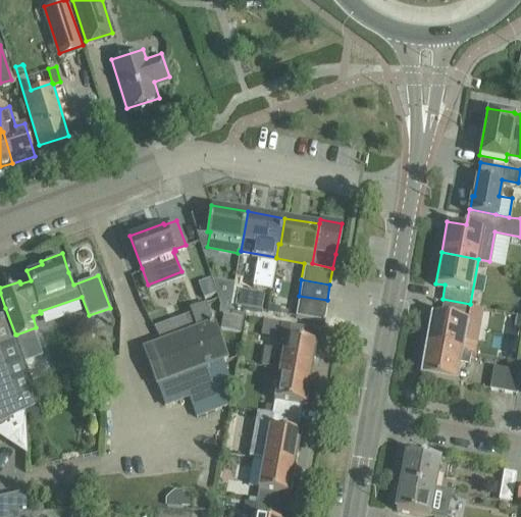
[(264,290),(238,286),(235,302),(261,307),(264,290)]
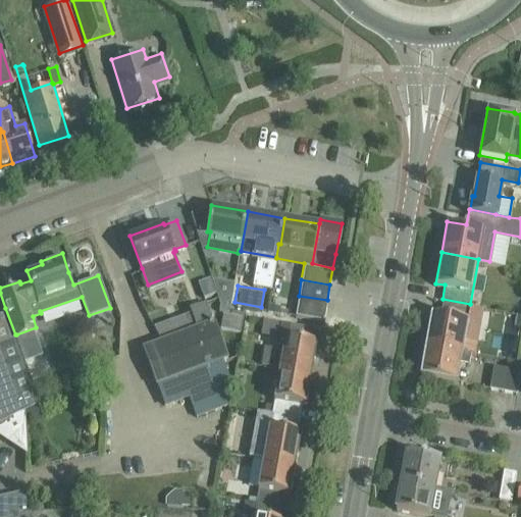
[(324,318),(327,300),(299,296),(295,313),(324,318)]
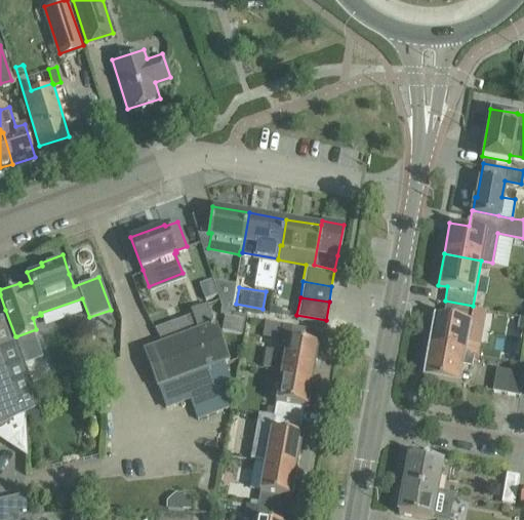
[(230,380),(223,359),(229,357),(215,321),(214,321),(206,301),(191,307),(198,327),(145,347),(165,404),(189,395),(197,416),(228,404),(220,384),(230,380)]
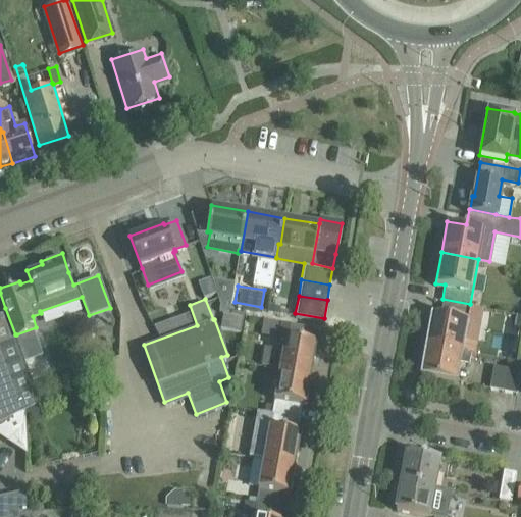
[(430,311),(425,342),(470,350),(474,351),(477,334),(465,332),(469,313),(481,315),(482,306),(470,304),(443,299),(439,313),(435,312),(430,311)]
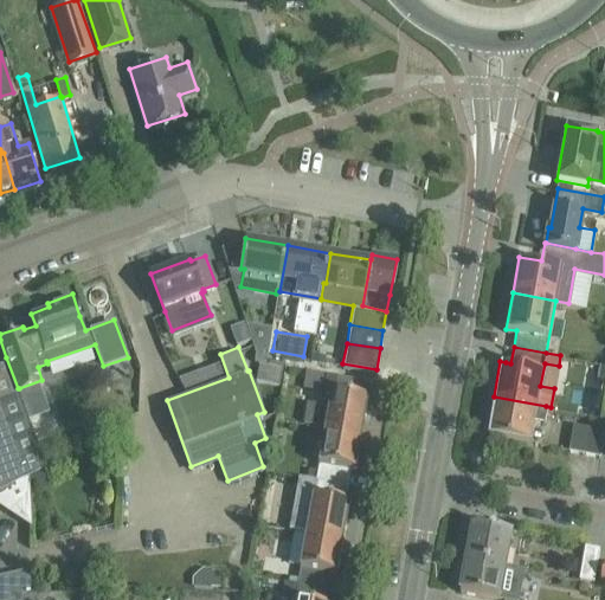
[(311,350),(309,359),(324,361),(326,353),(311,350)]
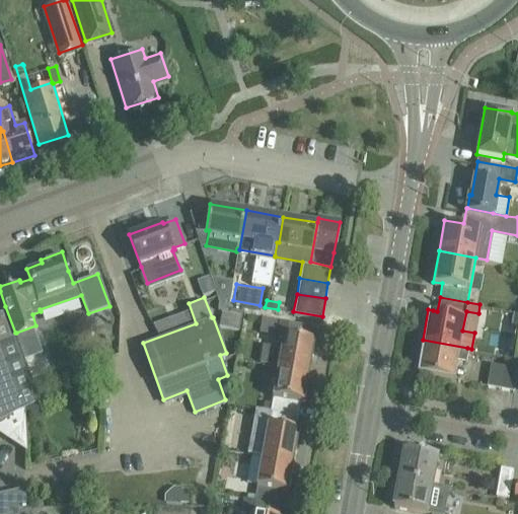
[(241,312),(221,308),(218,322),(238,326),(241,312)]
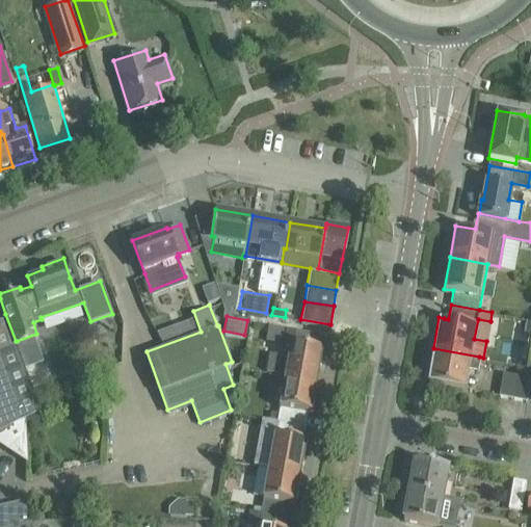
[(267,322),(265,336),(283,339),(283,341),(291,343),(286,373),(317,378),(323,347),(318,346),(321,332),(300,328),(295,327),(285,325),(267,322)]
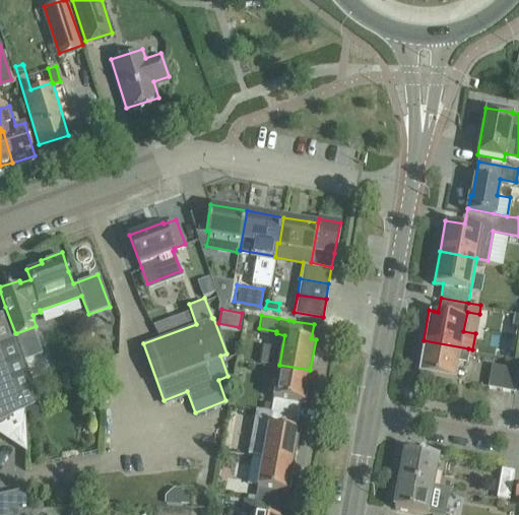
[(0,419),(24,406),(39,398),(30,375),(25,360),(24,358),(16,333),(15,333),(10,335),(0,339),(0,419)]
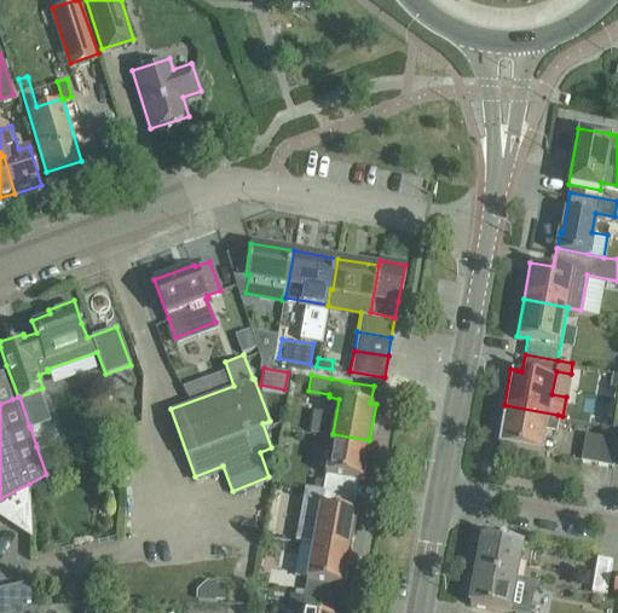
[(555,428),(558,415),(504,405),(497,443),(542,450),(546,427),(555,428)]
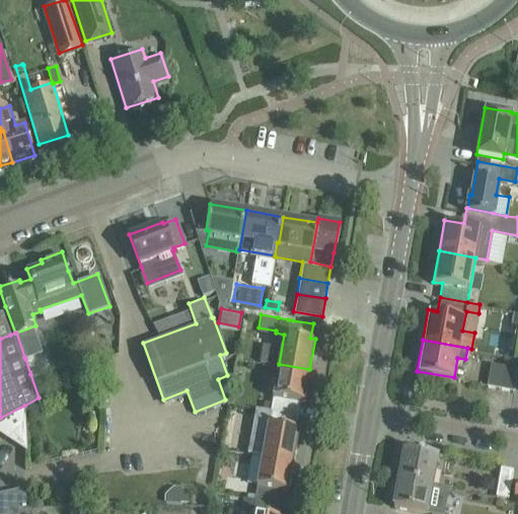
[(503,363),(490,361),(487,383),(513,388),(517,359),(517,356),(504,354),(503,363)]
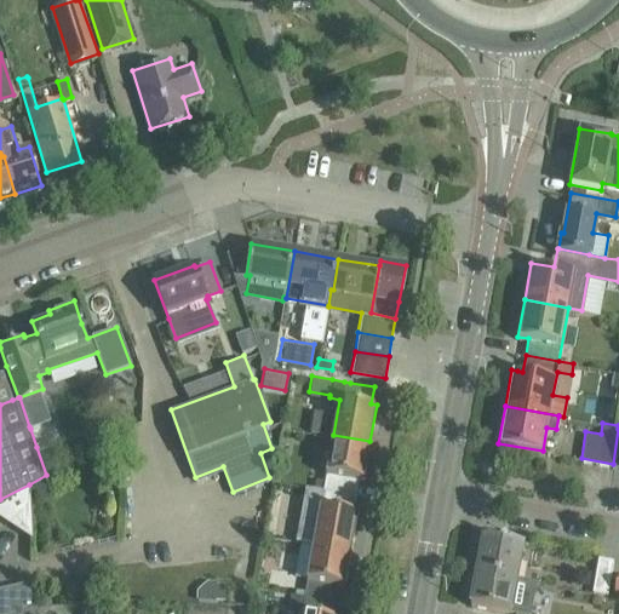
[(326,488),(355,493),(359,477),(364,477),(370,441),(333,435),(327,471),(328,471),(328,476),(315,474),(313,486),(326,487),(326,488)]
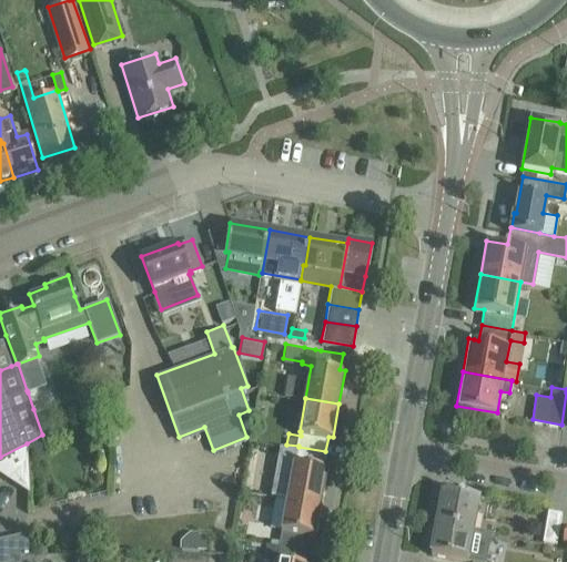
[(323,467),(325,451),(299,447),(295,462),(293,462),(287,496),(322,501),(327,468),(323,467)]
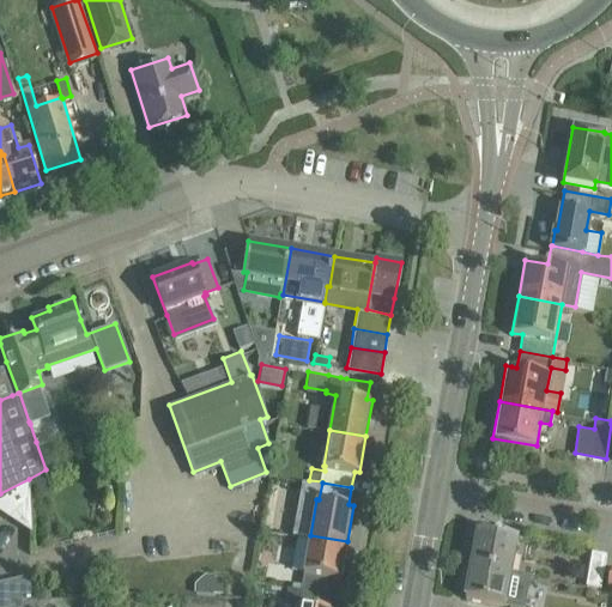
[(477,528),(471,562),(510,569),(516,535),(477,528)]
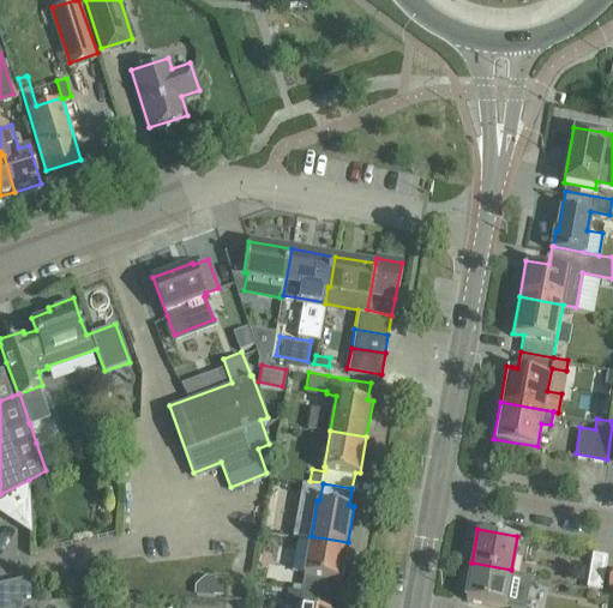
[(290,587),(334,594),(336,578),(341,578),(348,542),(311,536),(305,572),(304,583),(292,581),(290,587)]
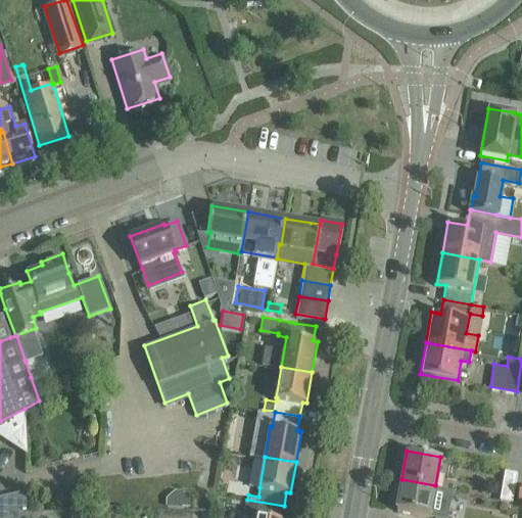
[(517,471),(505,468),(504,468),(499,498),(512,500),(517,471)]
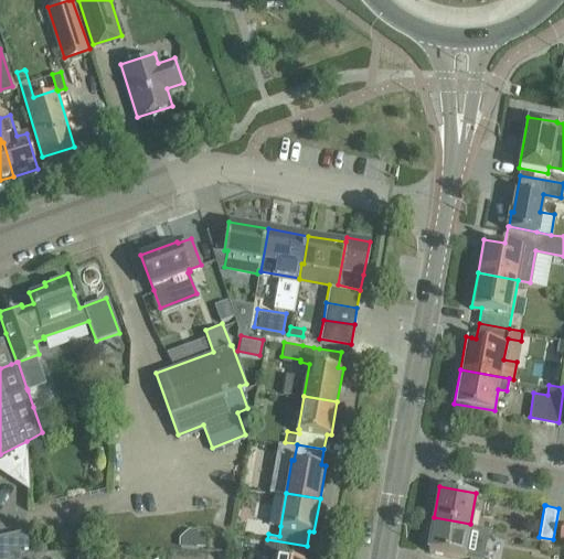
[(465,555),(470,524),(434,517),(428,548),(465,555)]
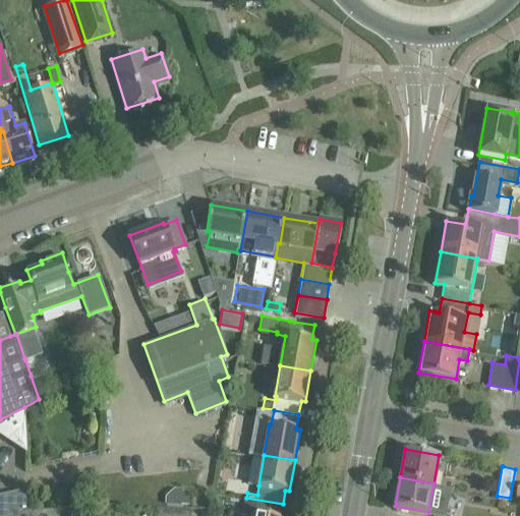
[(6,491),(5,515),(27,515),(29,485),(6,491)]
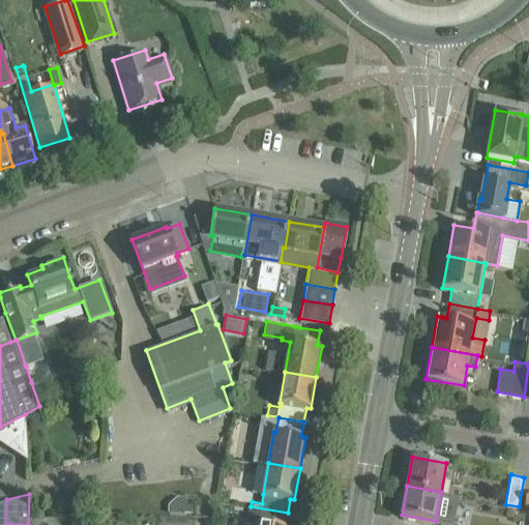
[(168,502),(167,509),(190,511),(192,496),(184,496),(184,494),(177,494),(168,502)]
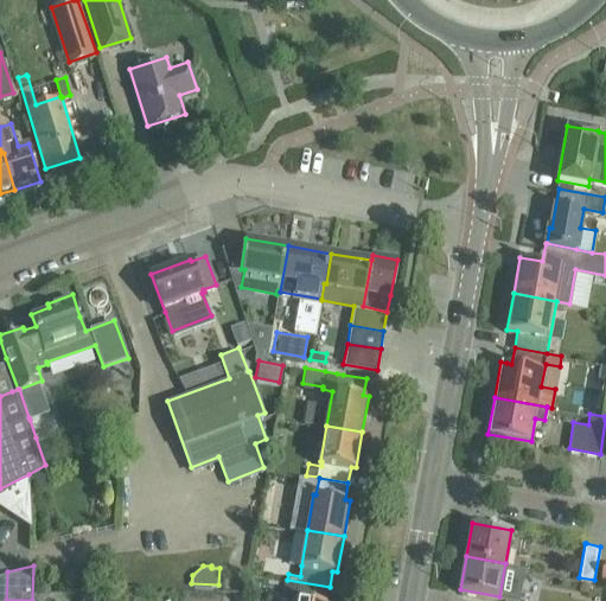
[(293,600),(326,600),(330,587),(287,580),(284,580),(281,595),(294,598),(293,600)]
